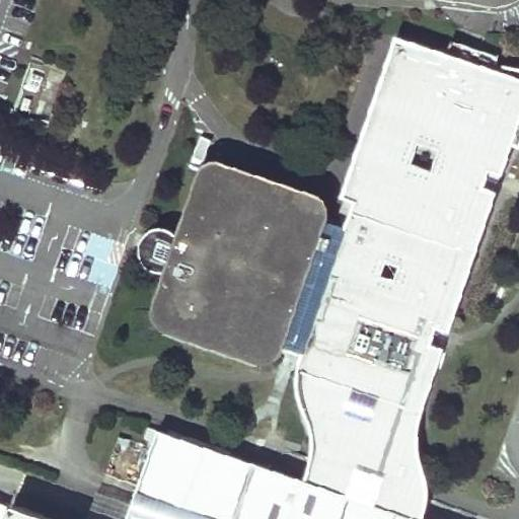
[(215,162),(209,165),(206,168),(184,240),(175,229),(165,225),(156,225),(143,230),(149,234),(146,244),(138,244),(142,256),(147,265),(156,270),(165,272),(174,269),(160,309),(160,313),(163,317),(168,320),(268,355),(276,353),(281,347),(285,337),(309,346),(305,356),(304,360),(304,362),(305,365),(307,366),(306,444),(309,450),(310,454),(310,462),(307,470),(302,477),(301,479),(159,431),(129,518),(57,518),(15,504),(8,518),(417,518),(418,517),(420,514),(424,506),(426,494),(421,478),(419,441),(423,411),(444,347),(432,343),(434,335),(437,326),(450,330),(498,190),(495,189),(485,184),(491,168),(501,172),(503,172),(513,143),(518,144),(518,76),(501,78),(500,84),(493,82),(500,64),(500,57),(496,54),(456,41),(453,43),(448,55),(399,38),(347,196),(348,197),(358,199),(351,222),(347,234),(322,225),(326,214),(327,207),(324,201),(322,198),(219,162),(215,162)]
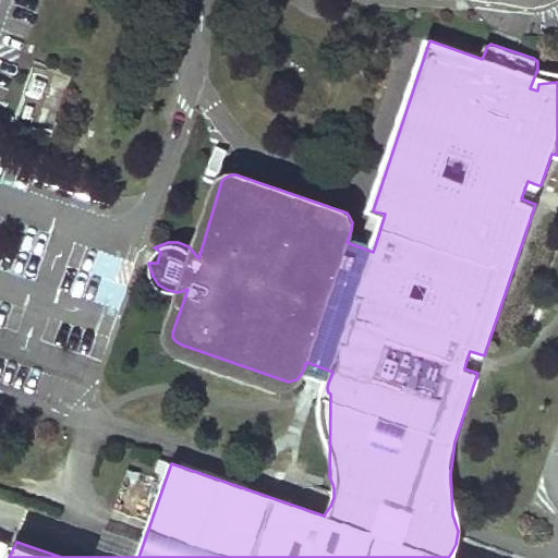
[(538,185),(528,181),(521,198),(532,203),(535,193),(538,185)]
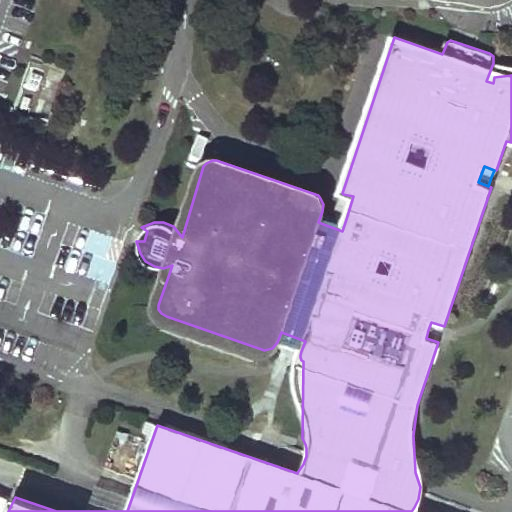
[(343,194),(337,215),(346,219),(353,196),(343,194)]
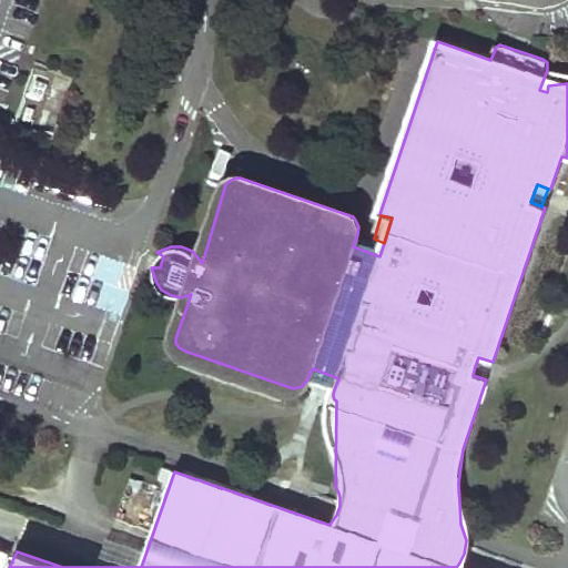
[(357,234),(353,246),(379,256),(384,243),(357,234)]
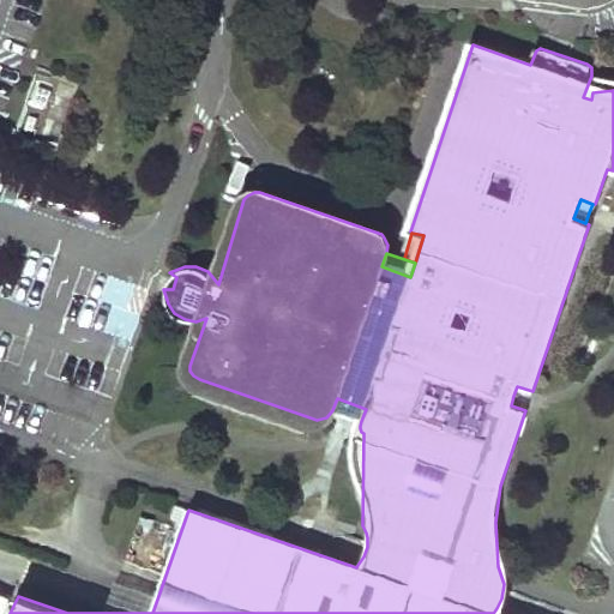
[(337,398),(332,410),(344,415),(361,421),(366,409),(337,398)]
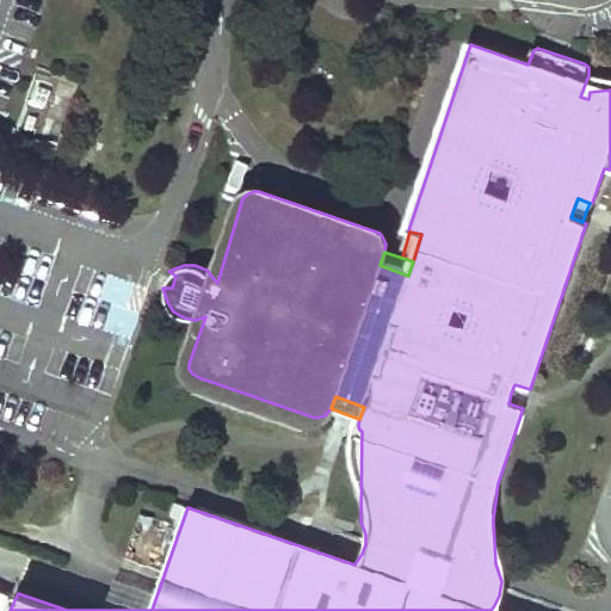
[(186,506),(177,504),(173,516),(183,518),(186,506)]
